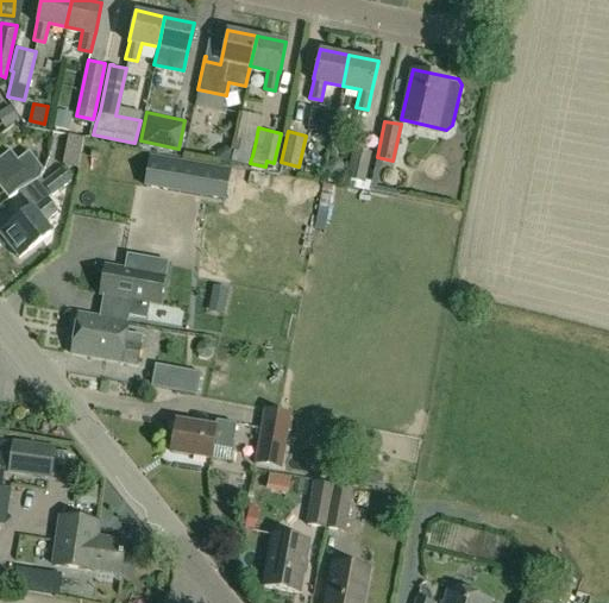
[(0,182),(17,169),(27,182),(36,177),(42,165),(29,149),(17,157),(10,148),(0,154),(0,182)]
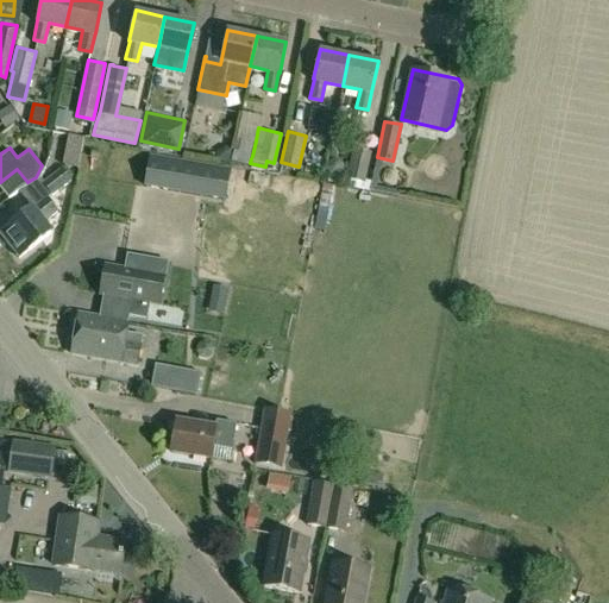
[(353,148),(346,181),(368,186),(370,180),(364,178),(370,151),(353,148)]
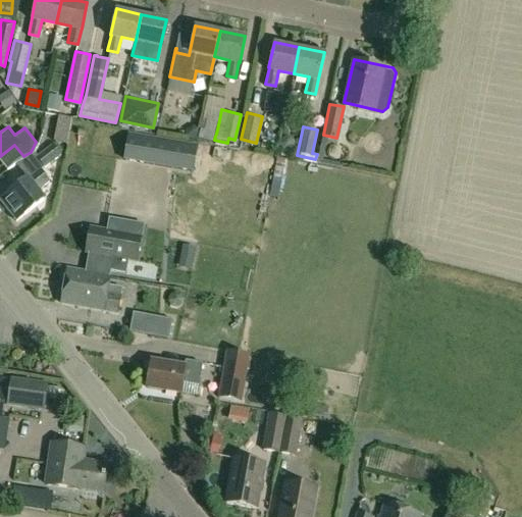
[(194,167),(198,143),(128,132),(124,155),(194,167)]
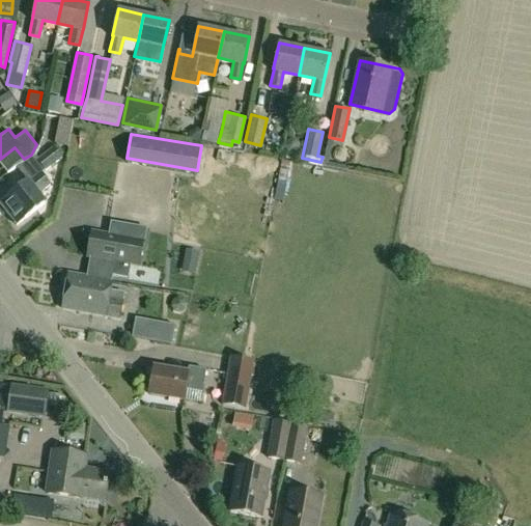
[(53,145),(37,157),(45,167),(61,155),(53,145)]
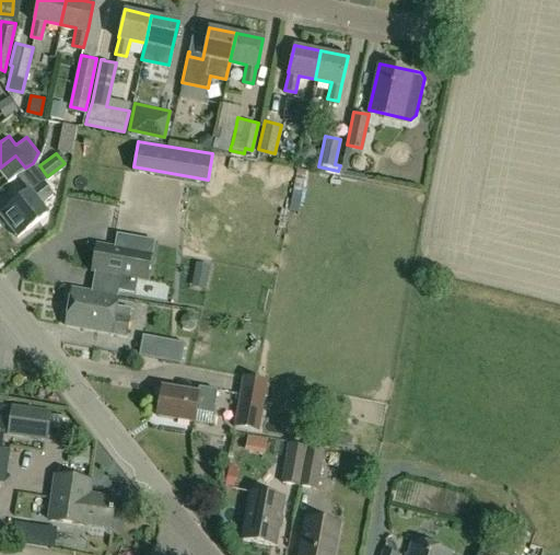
[(39,201),(53,191),(44,180),(47,176),(39,165),(36,161),(33,163),(25,168),(16,173),(28,188),(0,210),(0,212),(16,234),(47,211),(39,201)]
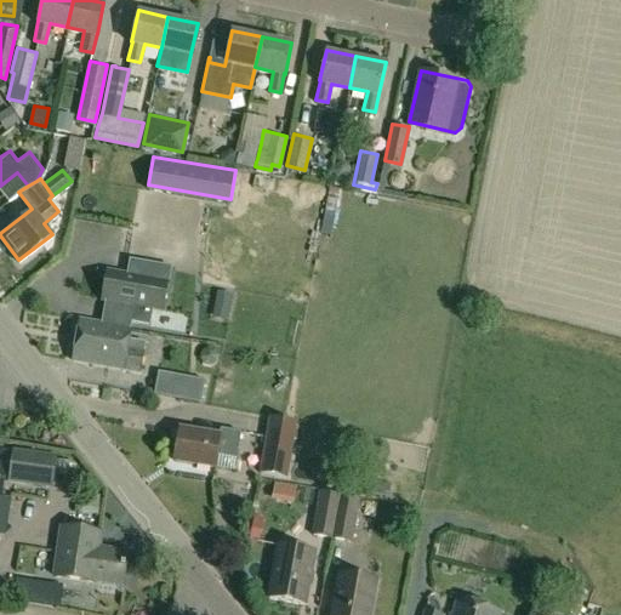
[(79,317),(72,357),(124,366),(124,365),(138,369),(143,340),(129,337),(131,318),(149,322),(152,305),(164,307),(164,306),(161,305),(165,280),(167,282),(169,280),(166,279),(169,266),(171,266),(171,265),(127,256),(127,258),(130,258),(127,273),(106,268),(106,271),(108,271),(103,295),(101,294),(101,296),(104,296),(106,296),(104,306),(119,308),(117,323),(100,320),(79,317)]
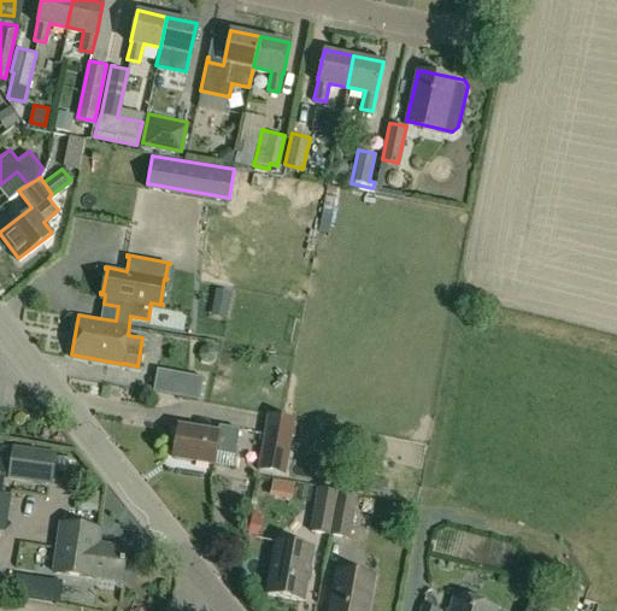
[(150,365),(147,382),(178,388),(182,371),(150,365)]
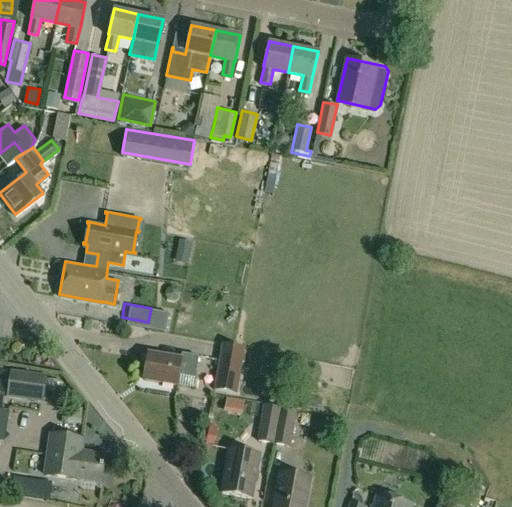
[(181,357),(148,352),(144,377),(176,383),(178,371),(194,374),(198,355),(182,352),(181,357)]
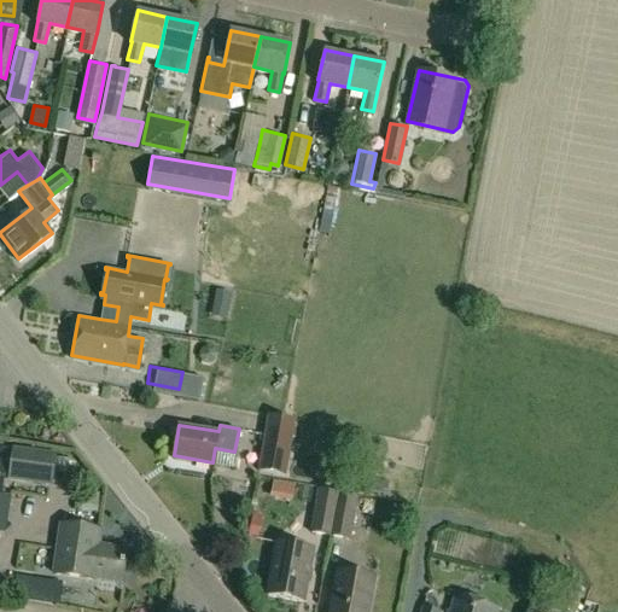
[(264,432),(257,468),(285,473),(291,437),(264,432)]
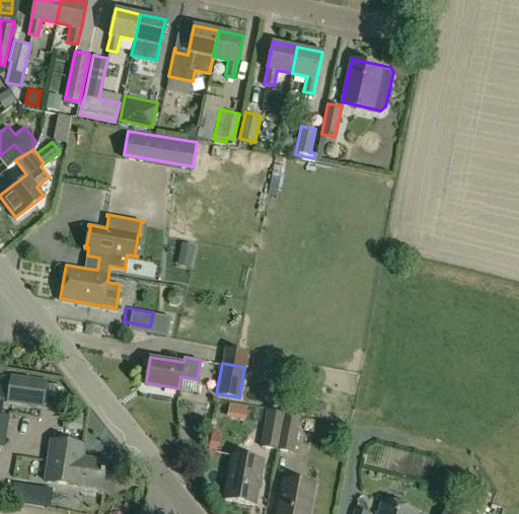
[(0,397),(8,398),(11,375),(1,373),(0,383),(0,397)]
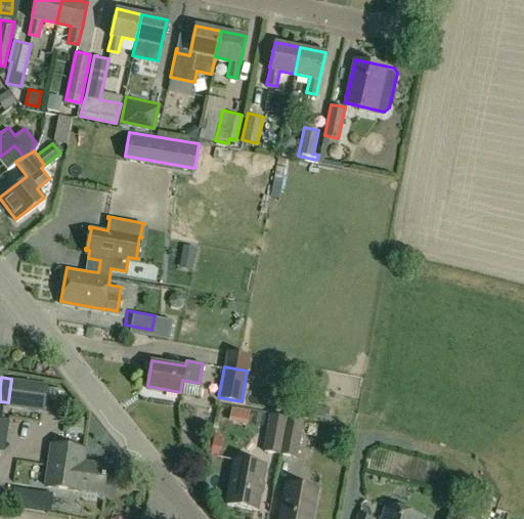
[(46,385),(46,383),(11,379),(8,402),(42,407),(44,396),(56,398),(58,386),(46,385)]
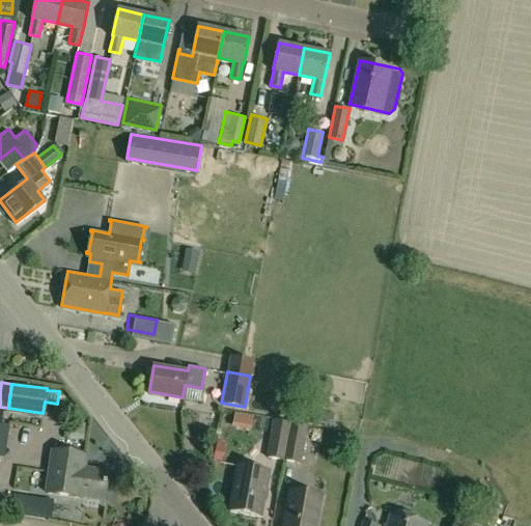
[(274,417),(268,453),(284,457),(290,420),(274,417)]
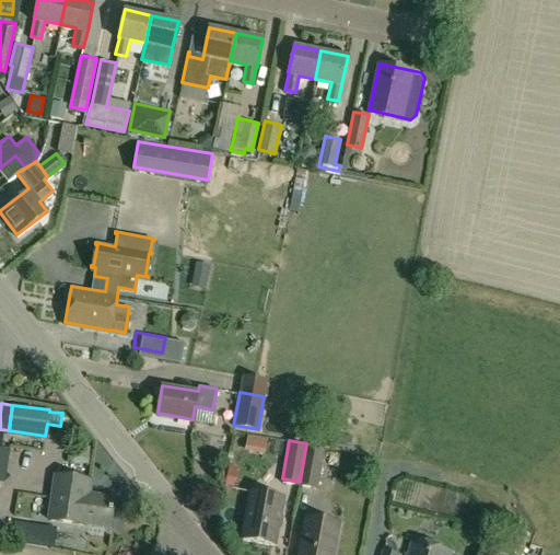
[(324,447),(306,443),(300,482),(316,485),(324,447)]
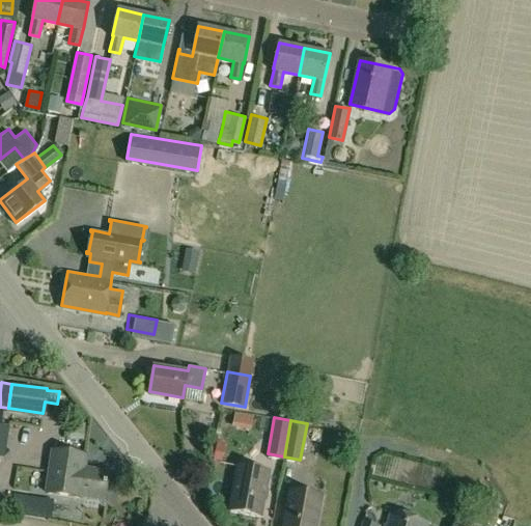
[(104,497),(108,470),(84,467),(85,453),(52,449),(47,490),(80,495),(80,494),(104,497)]
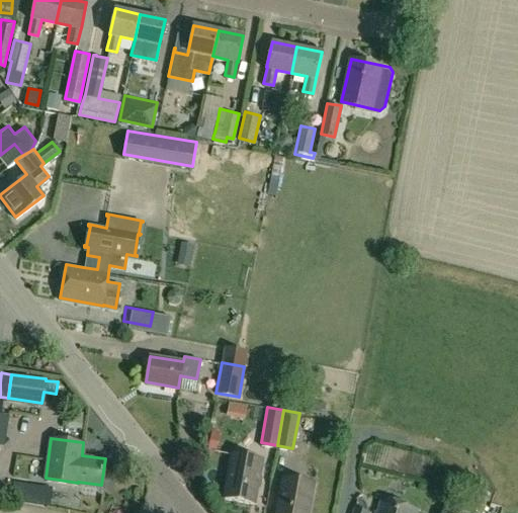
[(263,457),(233,452),(225,496),(255,501),(263,457)]
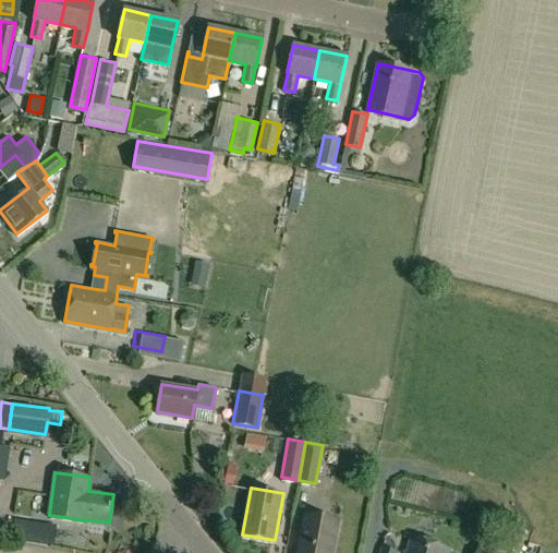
[(331,552),(339,518),(306,513),(298,552),(331,552)]
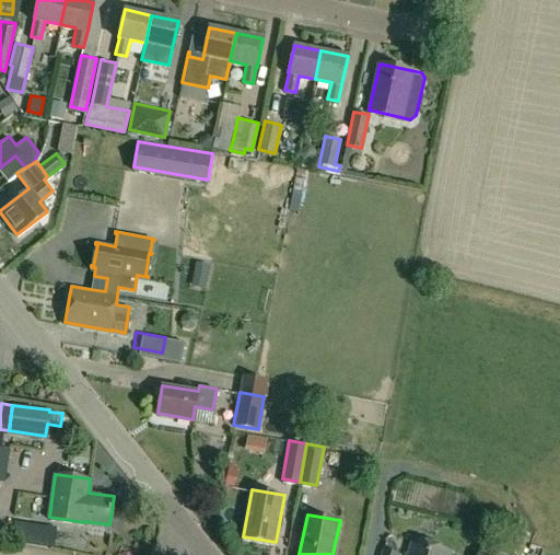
[(33,540),(35,521),(15,519),(13,536),(33,540)]
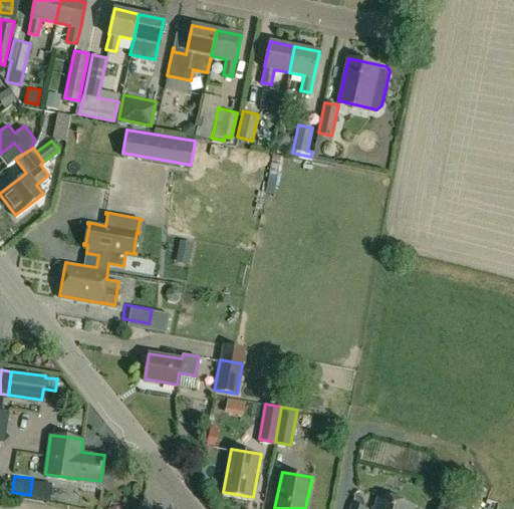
[(378,493),(373,508),(365,508),(366,507),(351,503),(349,508),(412,508),(414,503),(378,493)]
